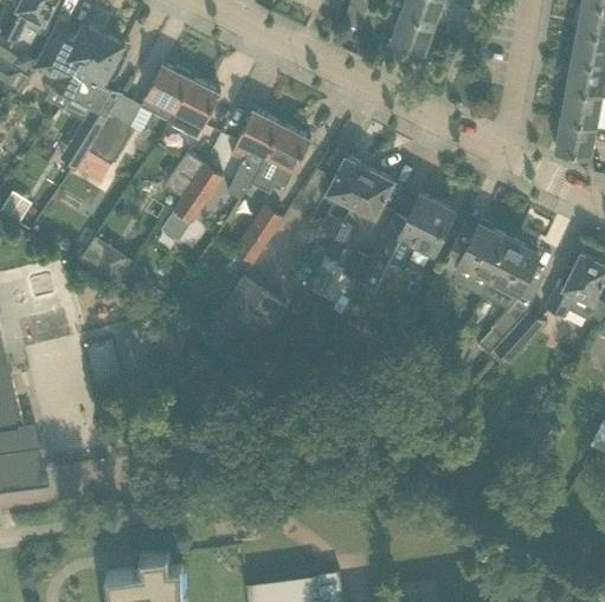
[(55,0),(15,0),(0,31),(0,34),(15,43),(23,27),(38,34),(50,12),(51,10),(55,0)]
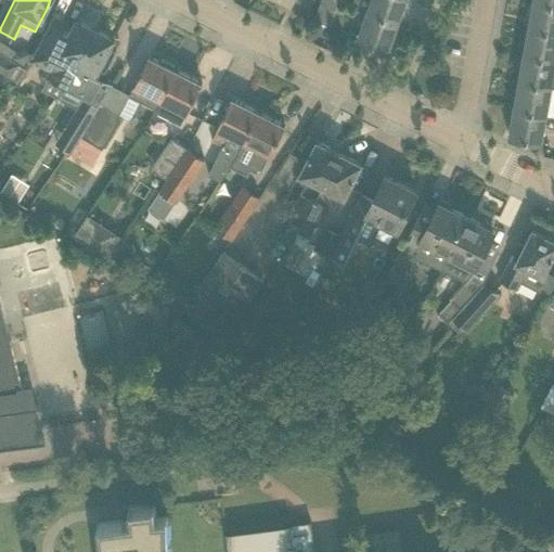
[(323,26),(330,5),(332,0),(331,0),(320,0),(312,23),(323,26)]
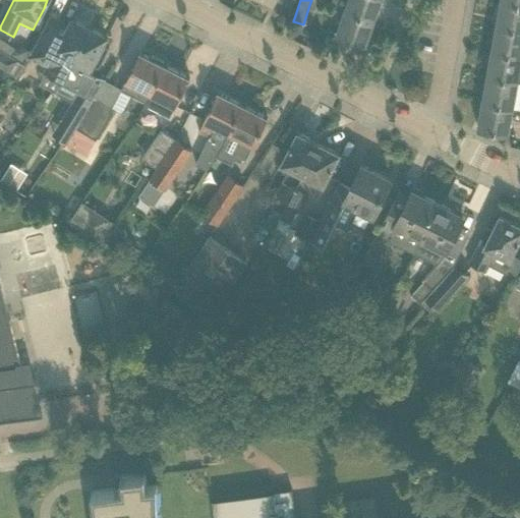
[(373,22),(381,0),(332,0),(330,7),(344,12),(373,22)]
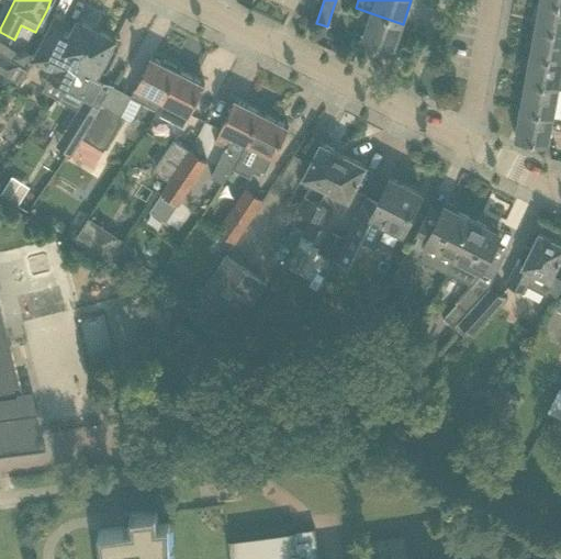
[(560,35),(560,8),(539,3),(534,31),(560,35)]
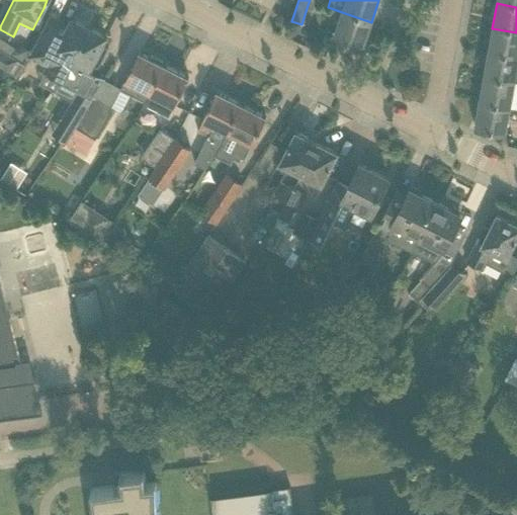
[(362,47),(371,22),(342,12),(333,35),(362,47)]
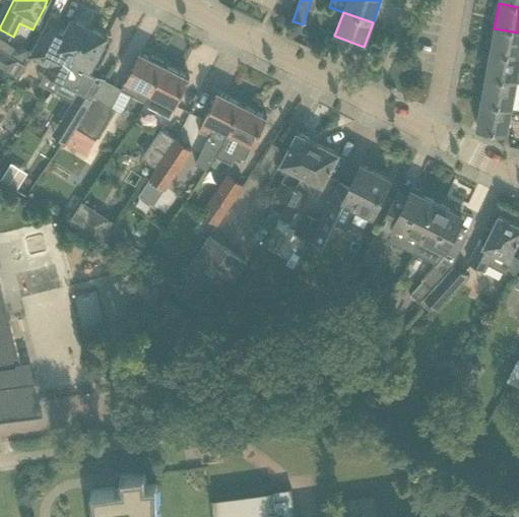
[(66,72),(87,30),(71,21),(66,30),(61,27),(62,25),(51,19),(29,60),(52,71),(49,77),(61,83),(67,72),(66,72)]
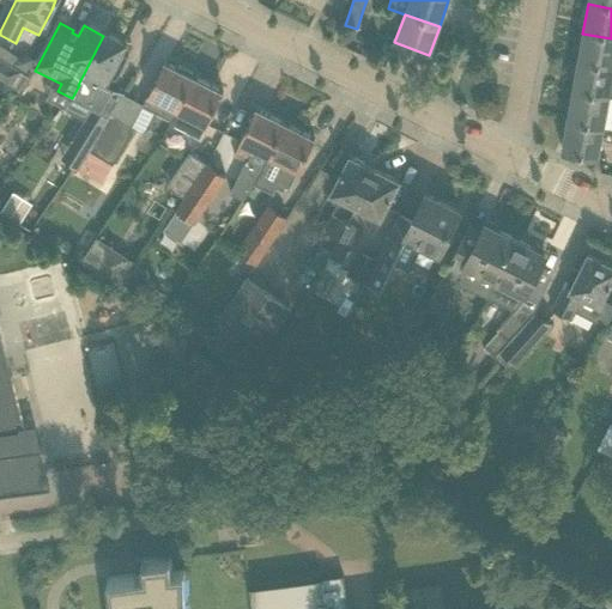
[(611,69),(611,38),(582,34),(577,64),(611,69)]
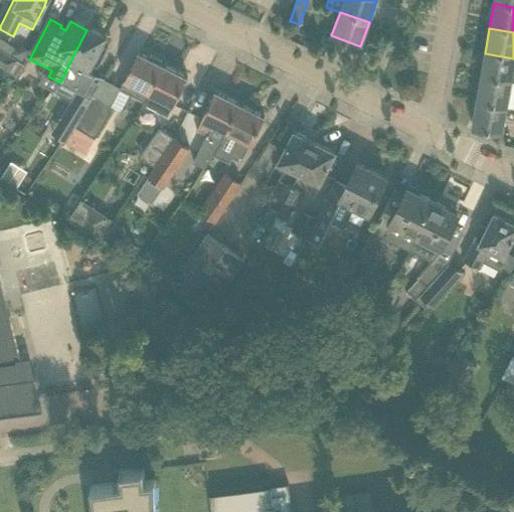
[(89,68),(95,56),(104,38),(87,30),(65,71),(66,71),(60,82),(72,89),(83,65),(89,68)]
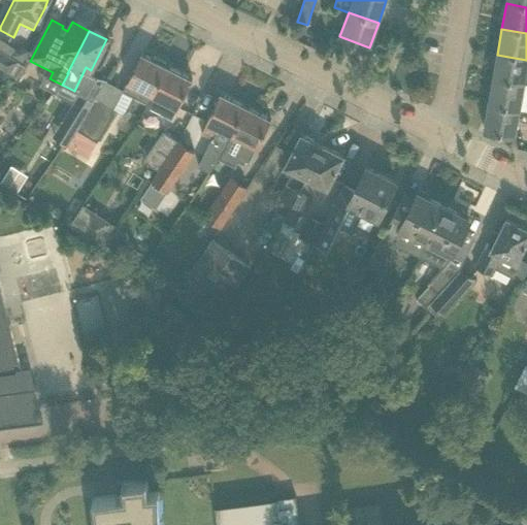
[(0,70),(8,76),(17,64),(0,53),(0,70)]
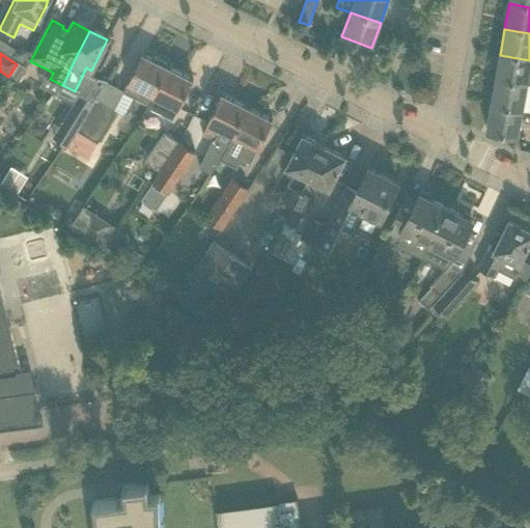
[(526,87),(529,65),(529,60),(500,55),(495,81),(526,87)]
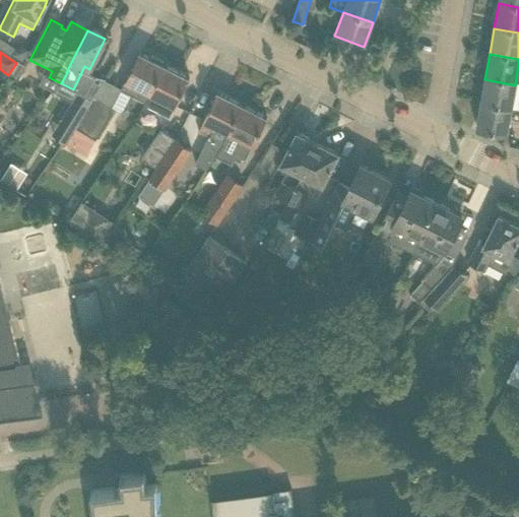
[(124,83),(120,92),(123,93),(134,100),(144,105),(149,95),(163,68),(161,67),(163,64),(150,58),(148,61),(138,56),(129,74),(124,83)]
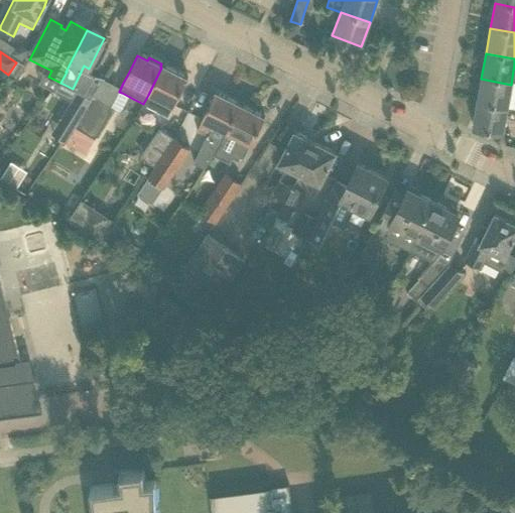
[(22,68),(16,62),(8,75),(14,79),(22,68)]
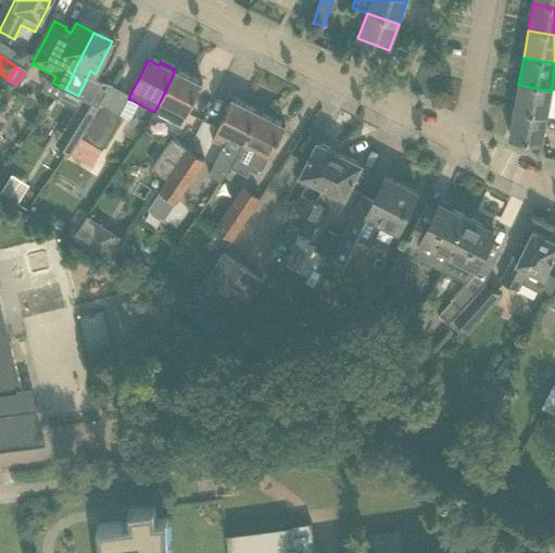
[(201,87),(174,73),(160,102),(172,109),(166,121),(179,127),(186,115),(187,116),(191,107),(201,87)]
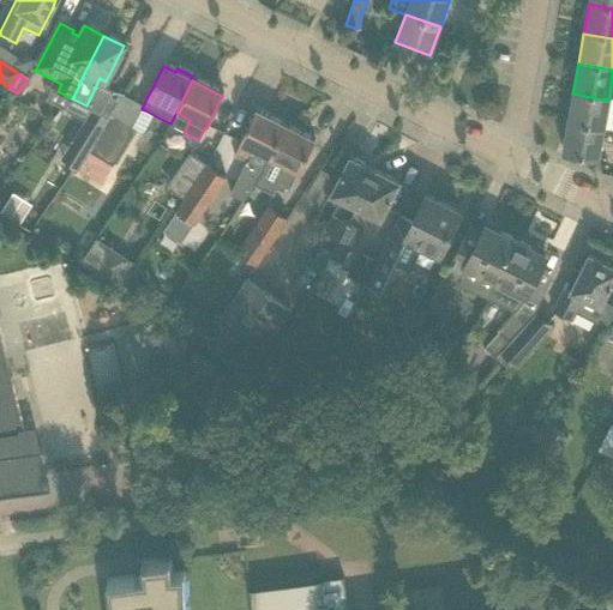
[(604,131),(608,101),(572,94),(568,124),(604,131)]
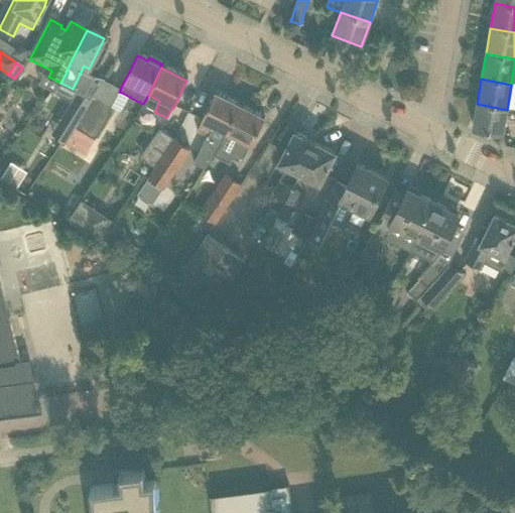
[(94,140),(112,111),(109,109),(115,98),(100,90),(94,101),(92,100),(65,143),(61,141),(61,142),(74,149),(84,134),(94,140)]
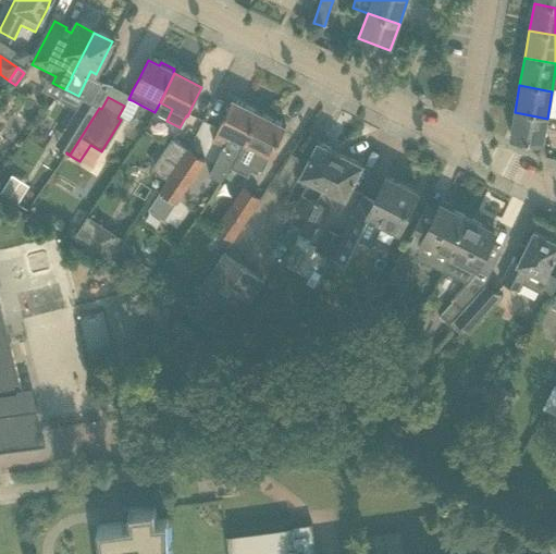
[(70,155),(99,108),(85,99),(56,146),(66,154),(66,152),(70,155)]
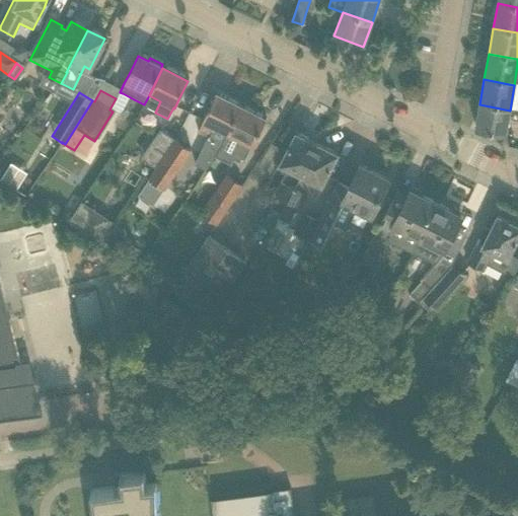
[(226,135),(240,107),(215,94),(206,113),(201,122),(202,123),(197,134),(208,139),(194,166),(206,171),(221,147),(226,135)]
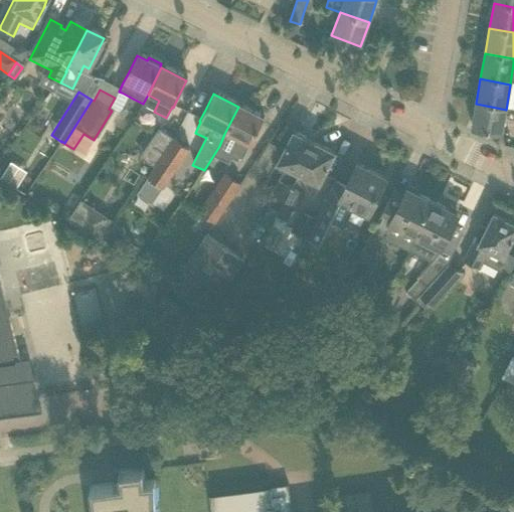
[(501,135),(505,115),(506,110),(476,104),(471,129),(501,135)]
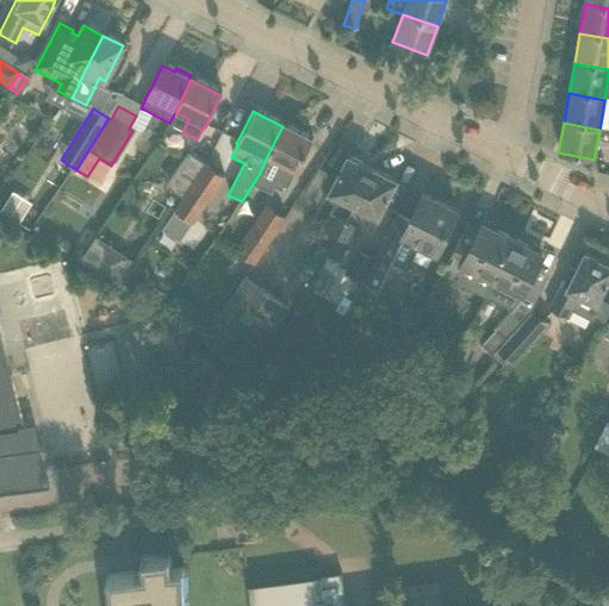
[(283,126),(266,158),(296,173),(312,141),(283,126)]
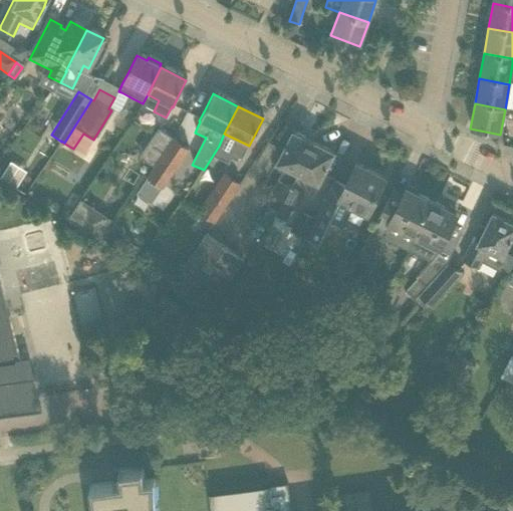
[(158,130),(139,159),(154,168),(173,140),(158,130)]
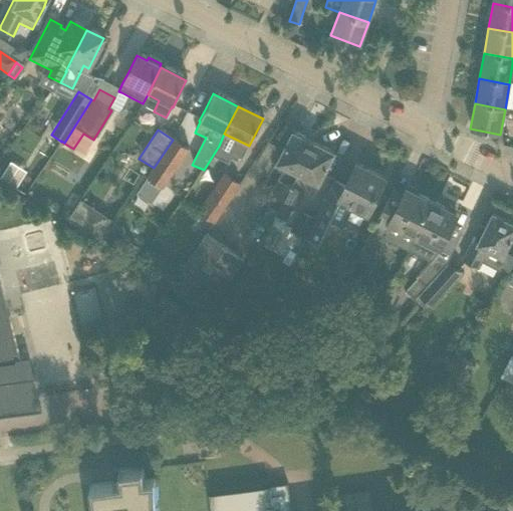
[(284,200),(312,144),(292,134),(277,164),(284,168),(271,194),(284,200)]
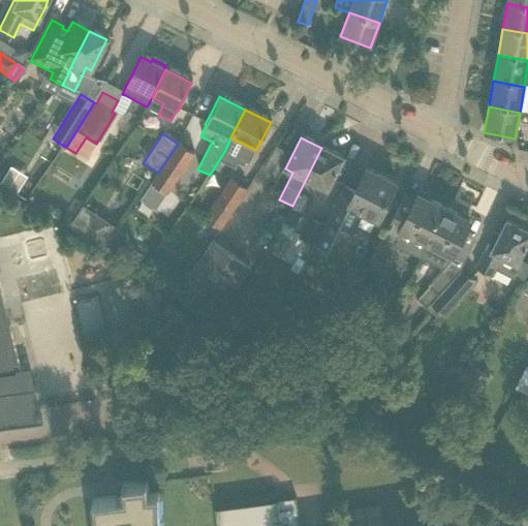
[(179,144),(151,184),(166,194),(193,155),(179,144)]
